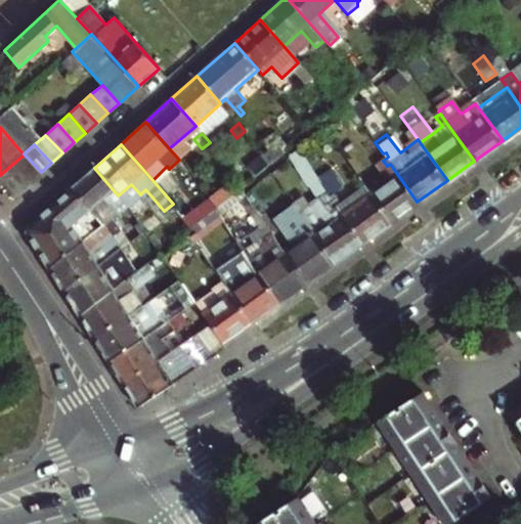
[(24,155),(14,163),(31,181),(41,172),(24,154),(24,155)]
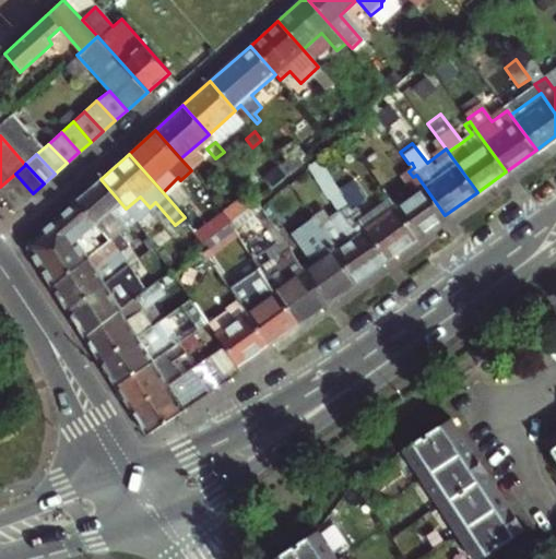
[(409,193),(394,203),(417,235),(445,215),(416,175),(413,177),(409,171),(399,178),(409,193)]
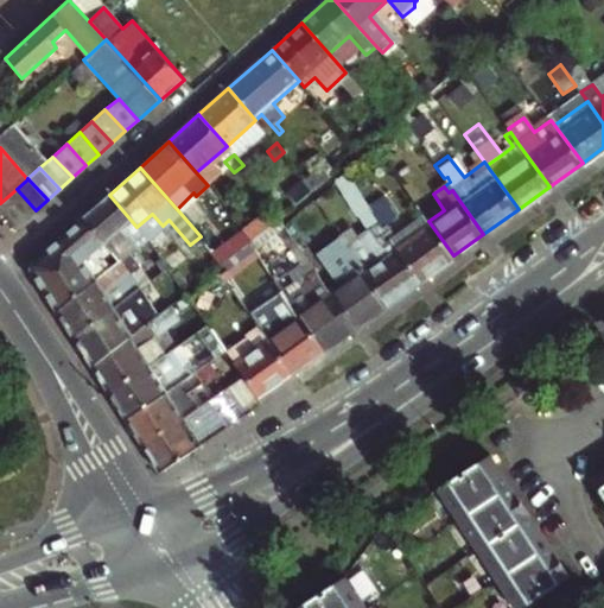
[(36,210),(17,189),(0,203),(0,210),(16,228),(36,210)]
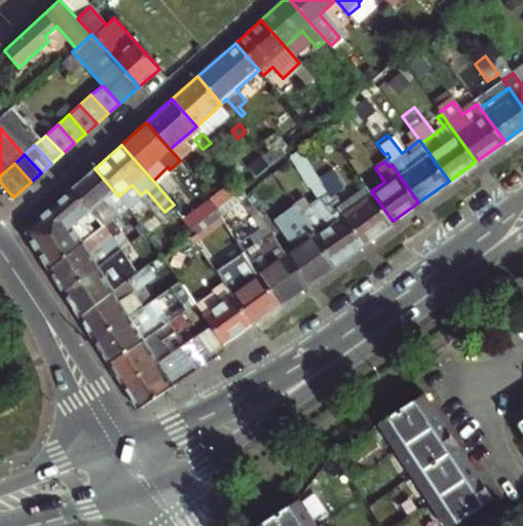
[(231,183),(239,175),(229,163),(221,171),(231,183)]
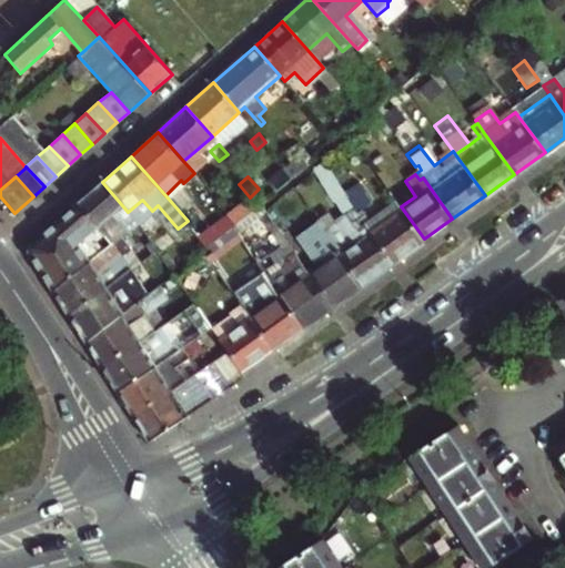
[(128,212),(102,182),(77,203),(111,242),(135,221),(128,212)]
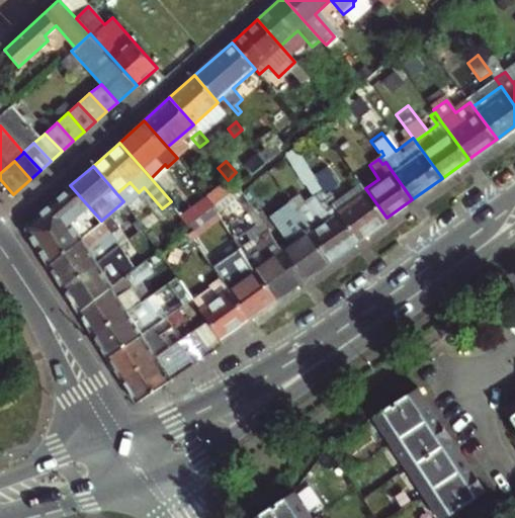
[(324,166),(312,175),(331,201),(335,197),(329,189),(337,183),(324,166)]
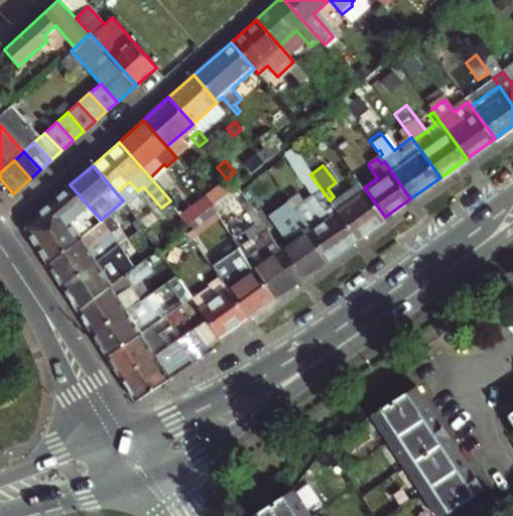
[(267,205),(282,194),(263,166),(249,177),(267,205)]
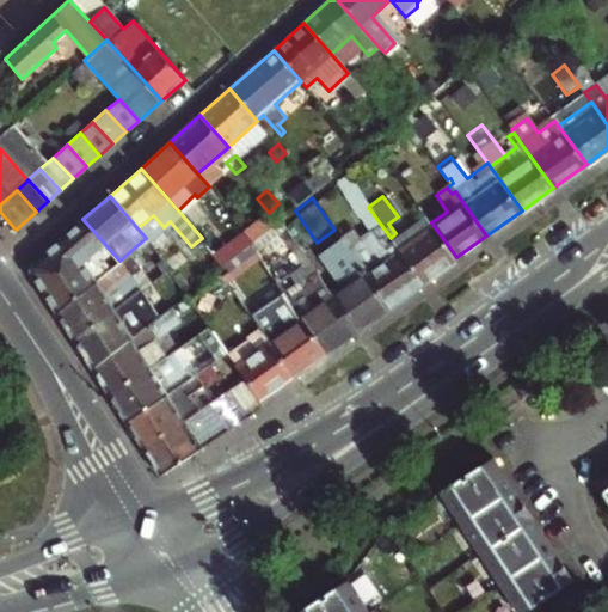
[(391,238),(397,246),(431,222),(424,213),(395,233),(391,238)]
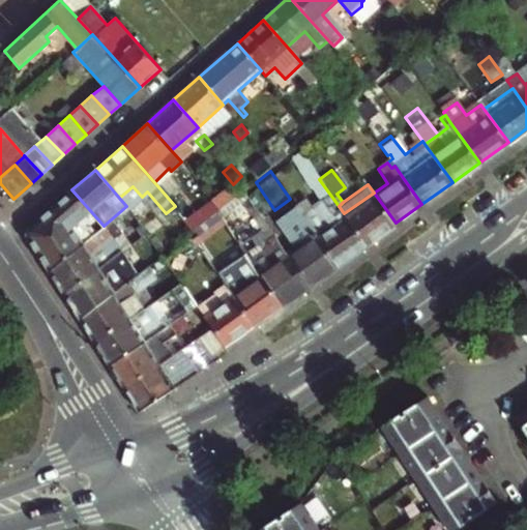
[(71,189),(27,227),(26,237),(49,272),(81,245),(63,224),(71,217),(85,232),(93,225),(97,230),(104,226),(71,189)]
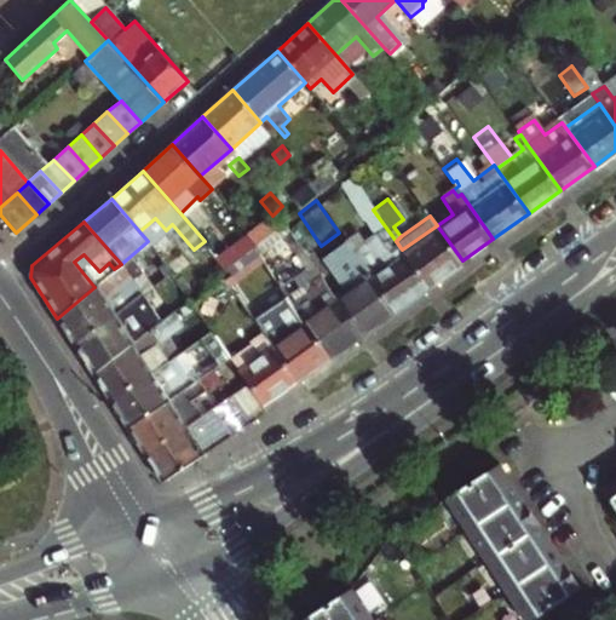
[(437,225),(402,250),(427,285),(444,273),(462,260),(437,225)]
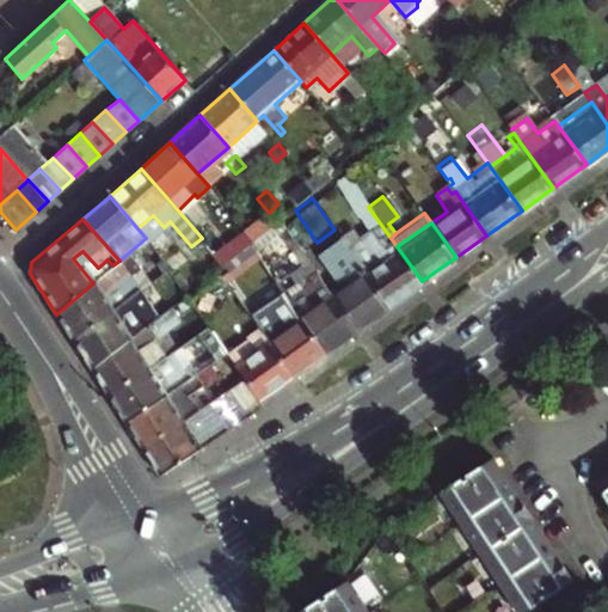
[(226,264),(247,245),(238,236),(217,255),(226,264)]
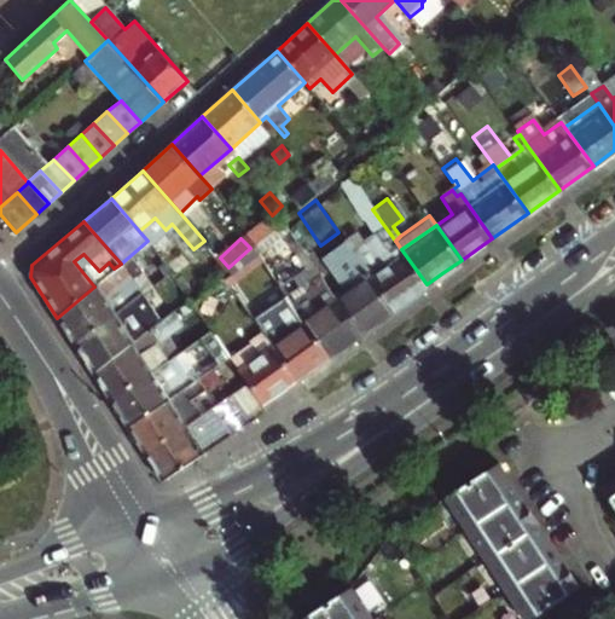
[(57,318),(75,347),(141,290),(129,273),(157,252),(148,241),(121,264),(114,268),(94,287),(57,318)]
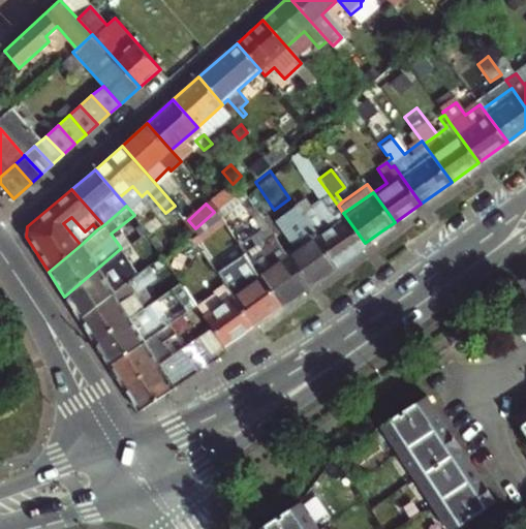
[(335,265),(365,243),(343,213),(314,235),(335,265)]
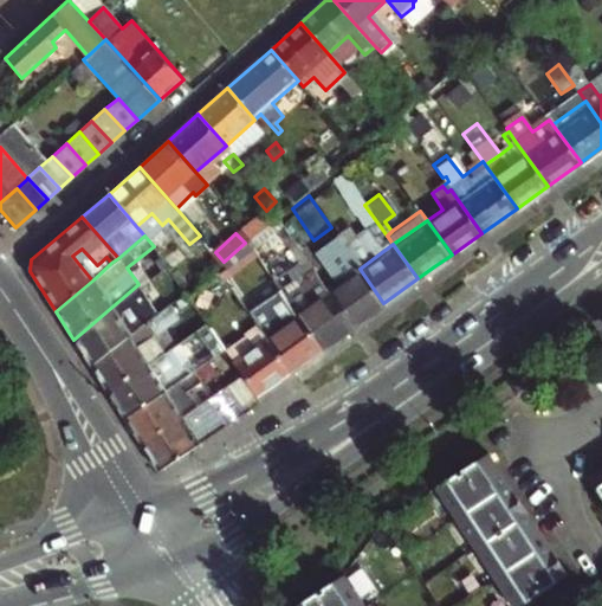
[(188,298),(196,310),(228,284),(217,268),(192,291),(194,294),(188,298)]
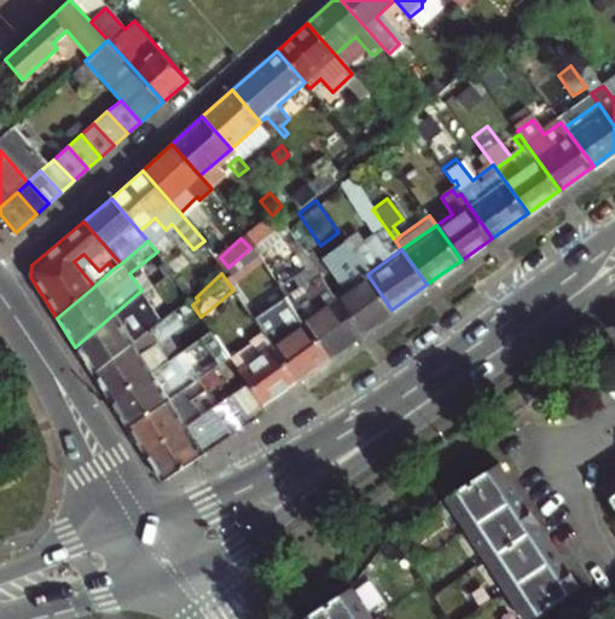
[(367,275),(335,298),(360,331),(392,310),(367,275)]
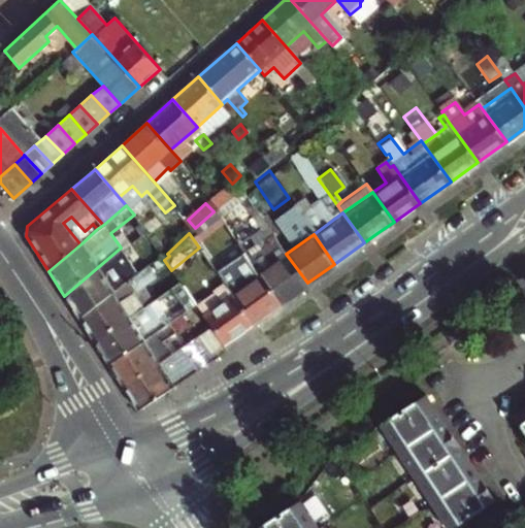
[(199,248),(219,275),(224,272),(219,265),(224,261),(208,240),(199,248)]
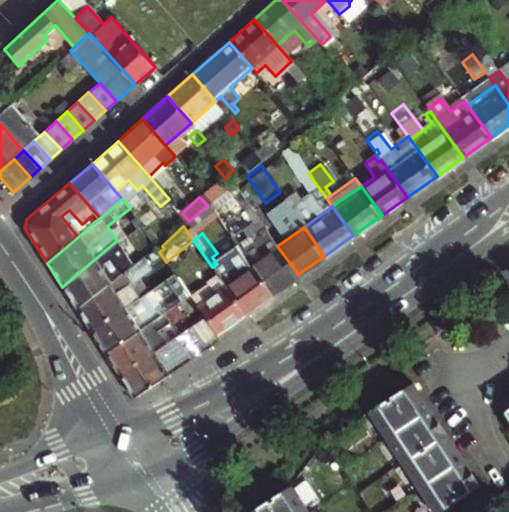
[(117,240),(62,287),(77,308),(124,276),(116,265),(128,255),(117,240)]
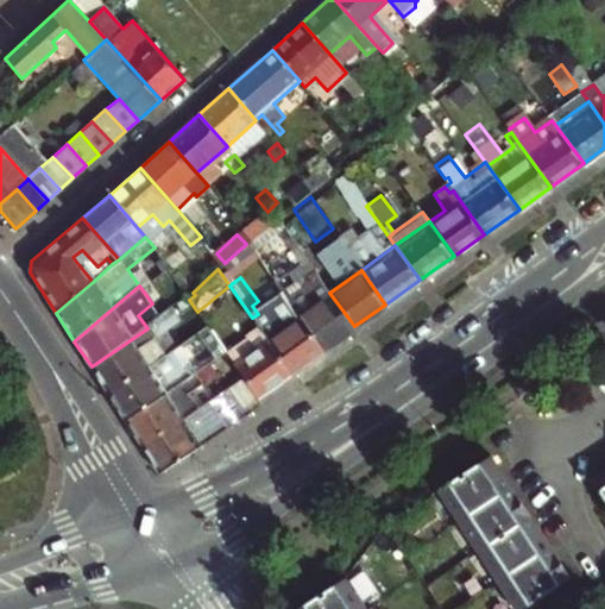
[(322,349),(354,326),(329,293),(298,315),(322,349)]
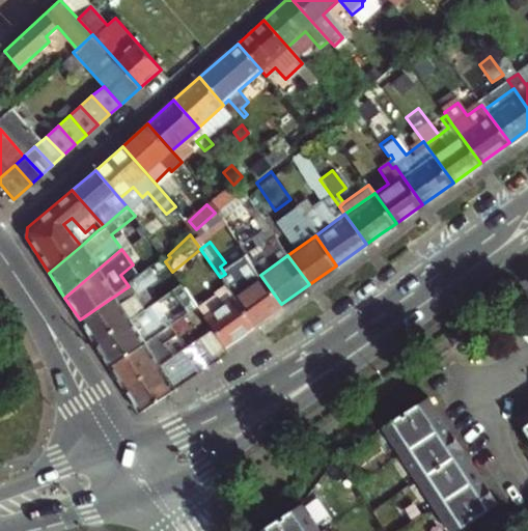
[(129,286),(80,319),(94,342),(143,309),(136,299),(146,291),(154,286),(145,275),(129,286)]
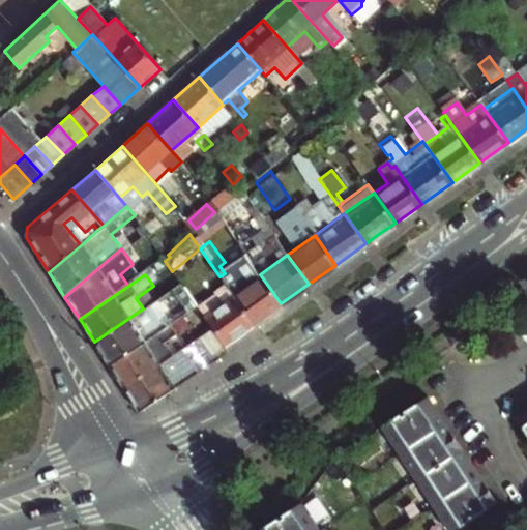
[(232,294),(253,323),(281,303),(260,274),(232,294)]
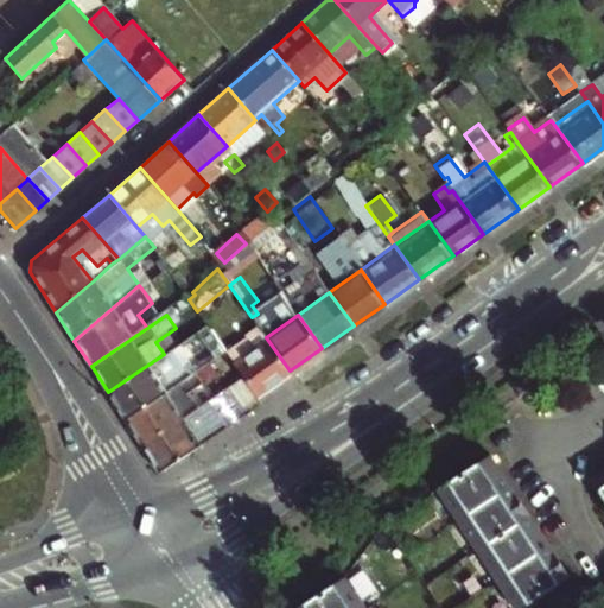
[(256,394),(290,371),(266,337),(256,323),(223,347),(226,350),(242,373),(256,394)]
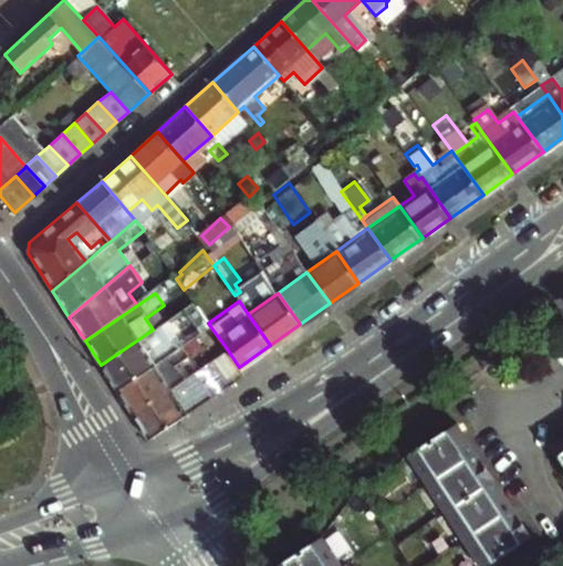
[(153,329),(101,365),(117,391),(153,366),(177,349),(169,337),(198,318),(188,304),(164,322),(153,329)]
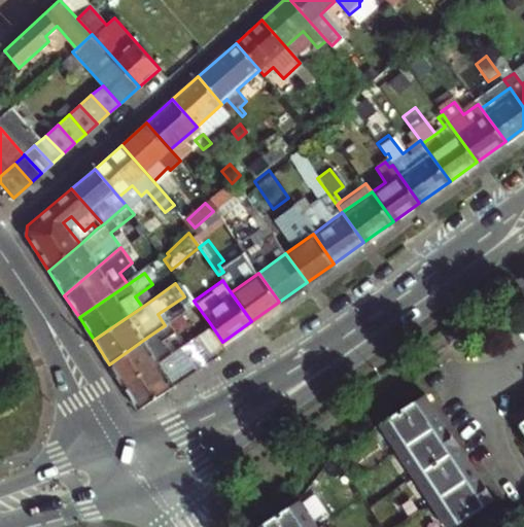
[(135,296),(142,307),(152,300),(145,289),(135,296)]
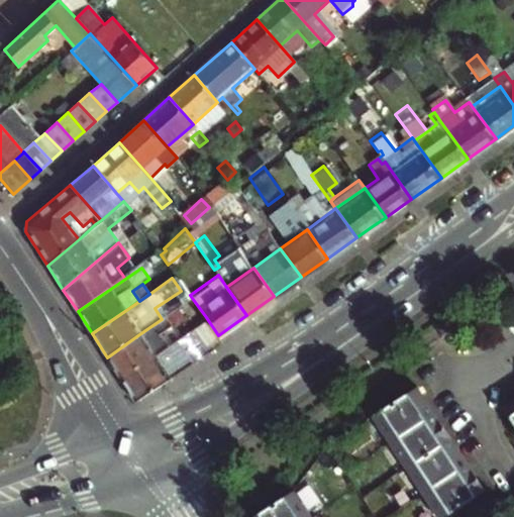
[(107,357),(120,379),(155,354),(139,334),(107,357)]
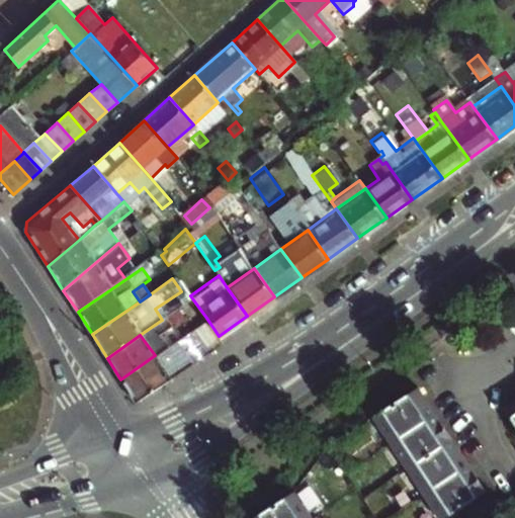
[(155,355),(120,379),(136,403),(187,365),(171,343),(155,355)]
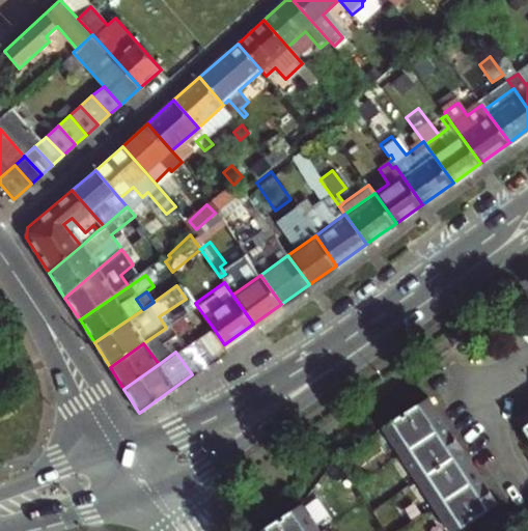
[(461,530),(503,503),(431,395),(386,426),(453,530),(461,530)]
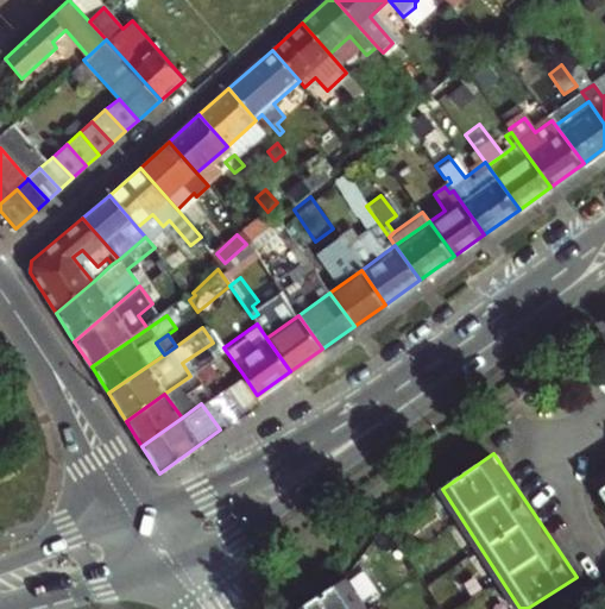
[(604,478),(594,487),(604,502),(604,478)]
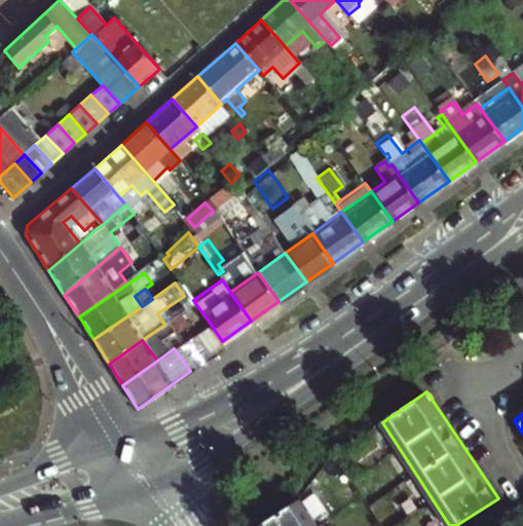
[(319,525),(300,497),(257,525),(319,525)]
